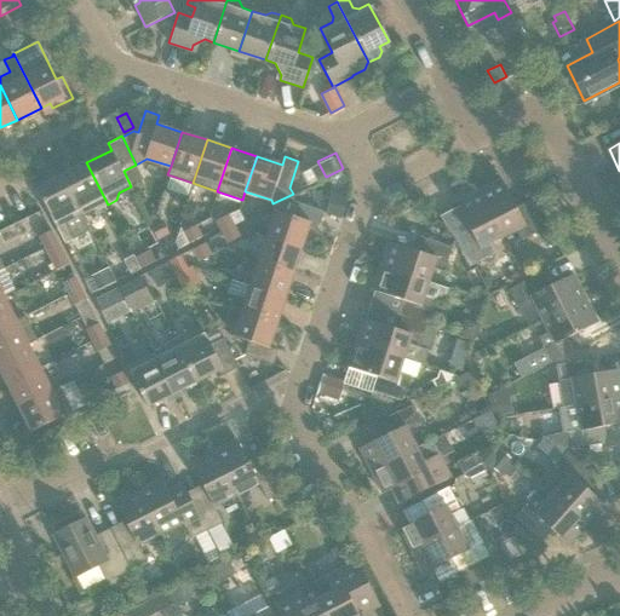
[(97,209),(108,205),(86,162),(61,176),(80,212),(81,212),(92,206),(97,209)]
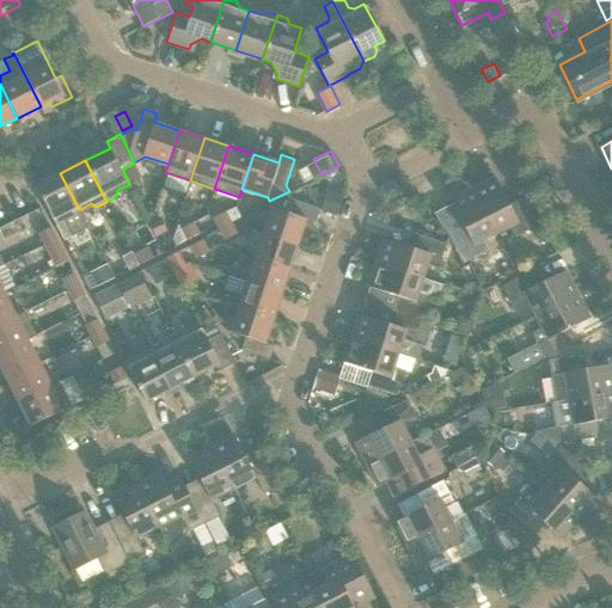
[(79,209),(60,173),(36,185),(63,240),(73,235),(72,233),(89,225),(80,209),(79,209)]
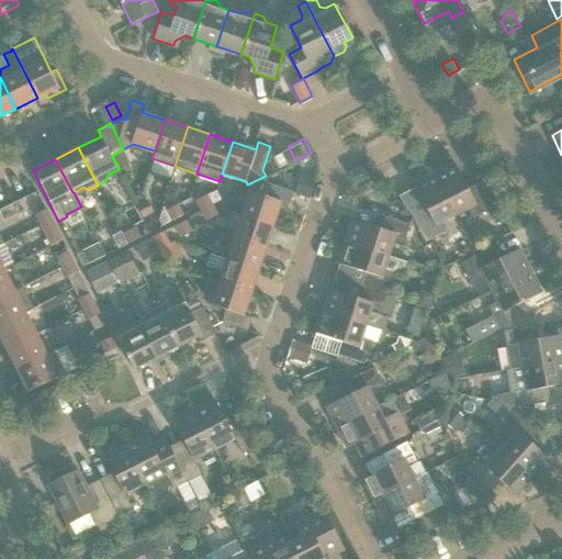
[(434,171),(456,213),(468,207),(473,215),(493,205),(480,180),(468,187),(454,161),(434,171)]
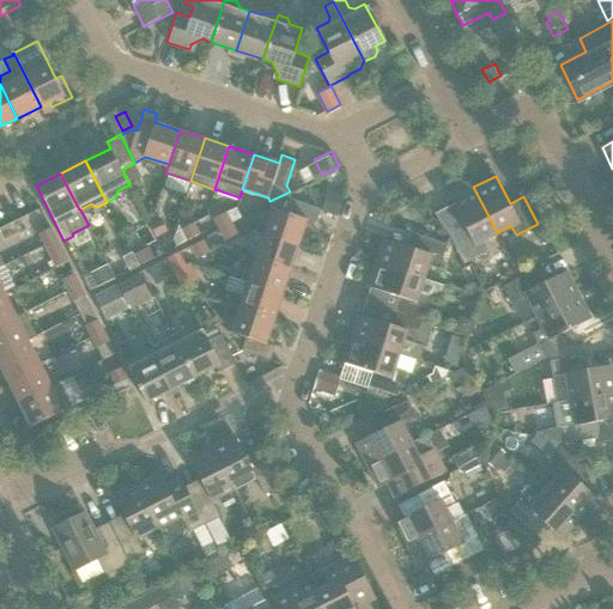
[(497,232),(473,187),(451,199),(465,226),(451,233),(466,261),(490,248),(485,238),(497,232)]
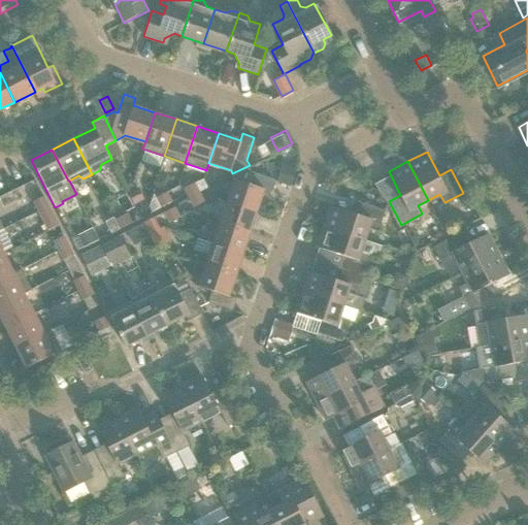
[(297,165),(287,162),(282,178),(292,182),(297,165)]
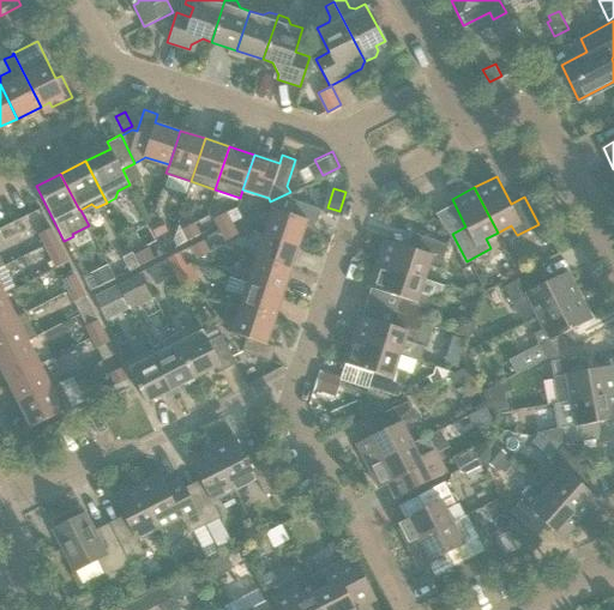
[(264,233),(299,243),(307,218),(317,221),(321,206),(293,195),(290,192),(270,201),(272,206),(264,233)]
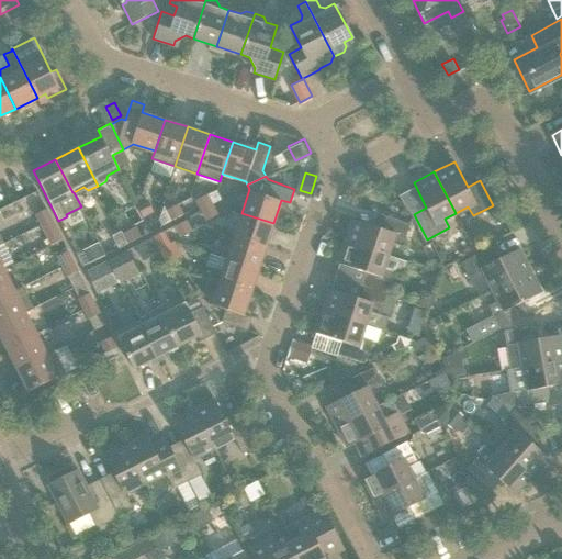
[(202,209),(213,202),(209,192),(197,198),(202,209)]
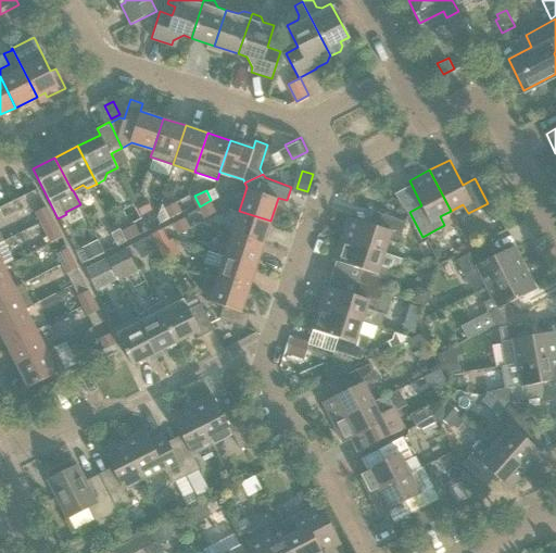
[(140,212),(151,206),(147,198),(136,202),(140,212)]
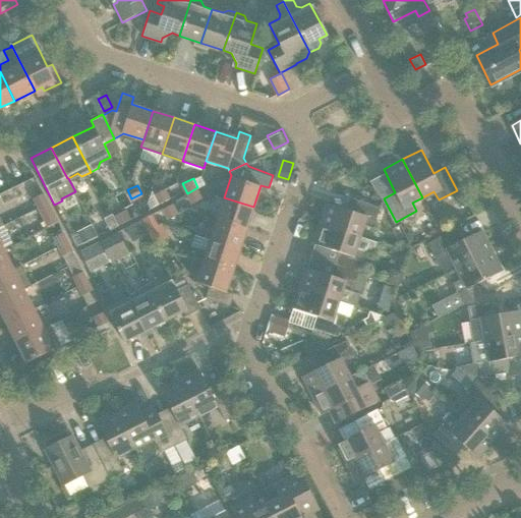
[(171,197),(166,187),(155,192),(160,203),(171,197)]
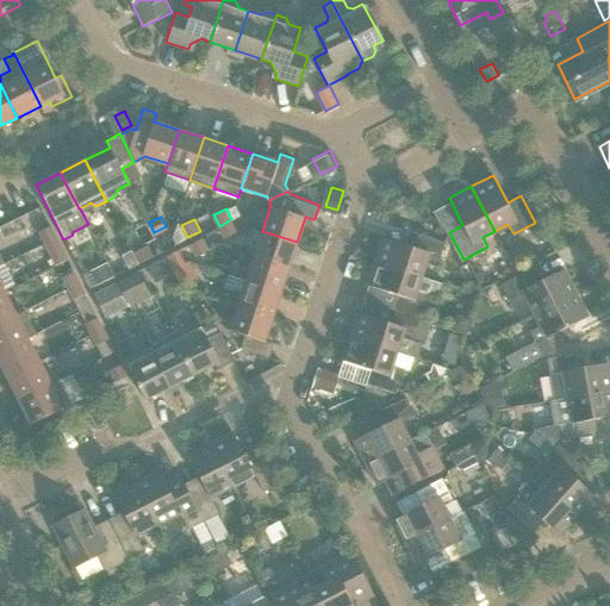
[(237,230),(231,219),(219,226),(225,237),(237,230)]
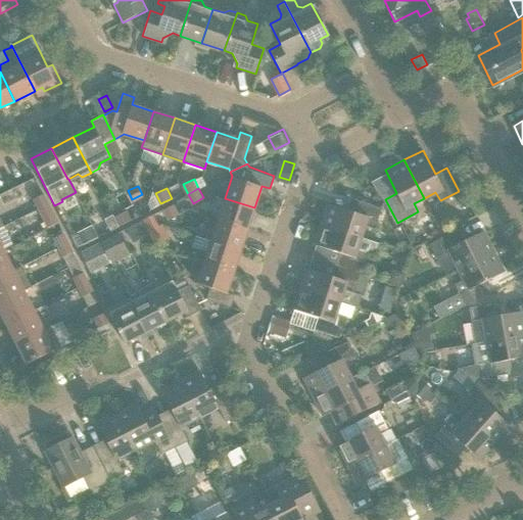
[(33,197),(38,207),(49,201),(44,191),(33,197)]
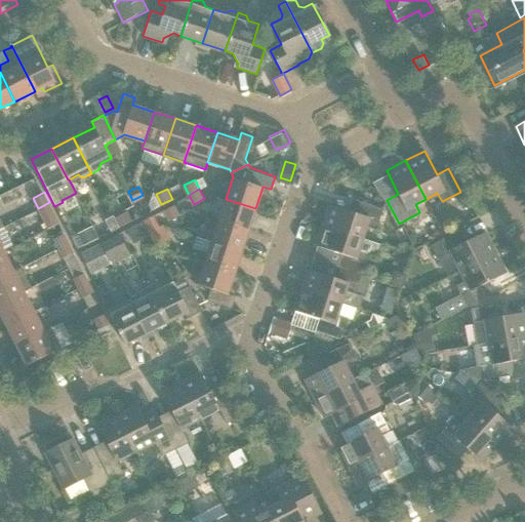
[(226,199),(219,219),(248,230),(255,208),(226,199)]
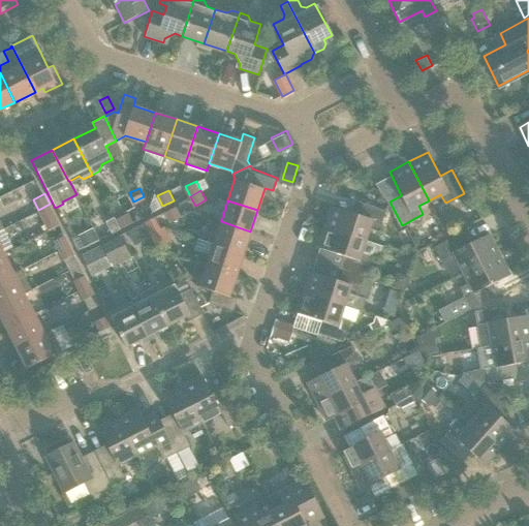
[(331,205),(324,225),(366,239),(366,238),(370,227),(379,230),(385,210),(361,202),(356,213),(331,205)]
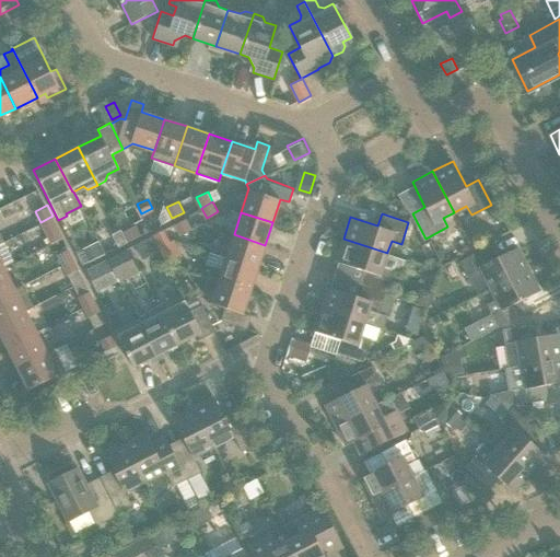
[(53,216),(41,222),(50,242),(63,235),(53,216)]
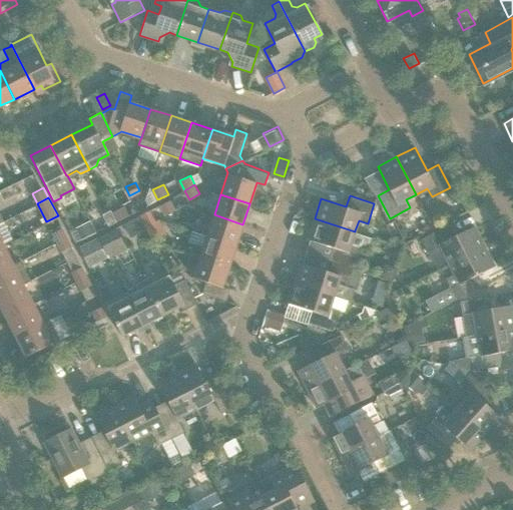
[(171,198),(160,204),(165,214),(176,208),(171,198)]
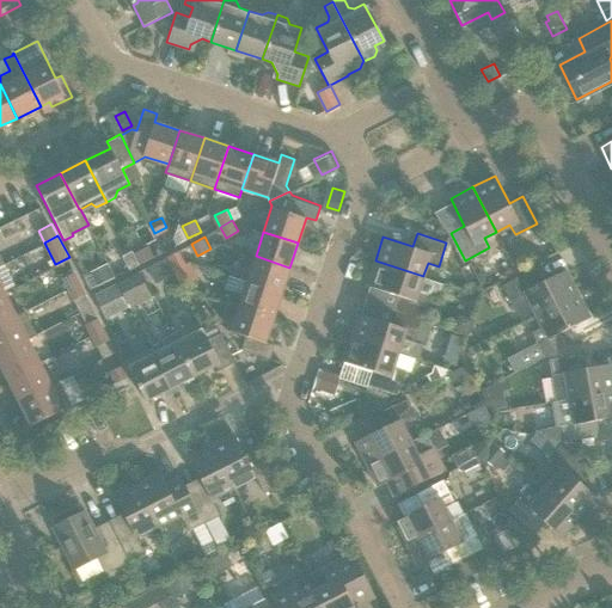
[(138,252),(142,262),(154,255),(150,245),(138,252)]
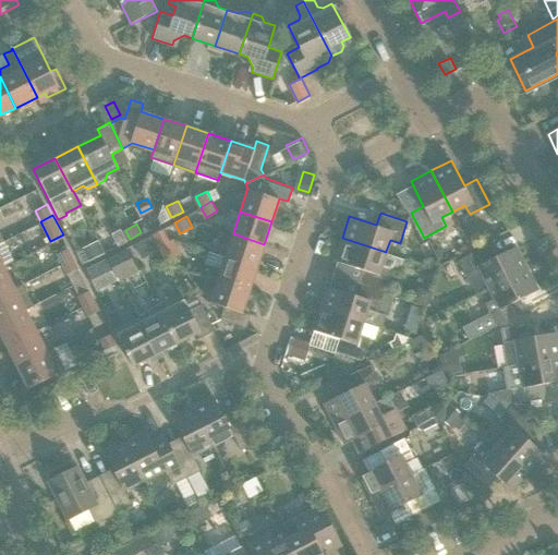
[(162,227),(150,232),(157,245),(165,260),(181,251),(173,236),(168,239),(162,227)]
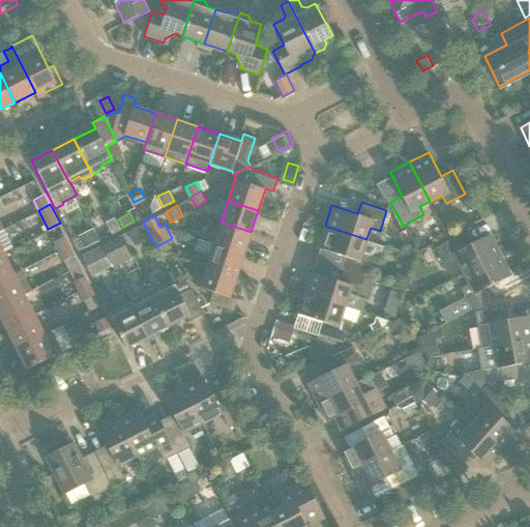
[(106,222),(112,234),(120,230),(113,217),(106,222)]
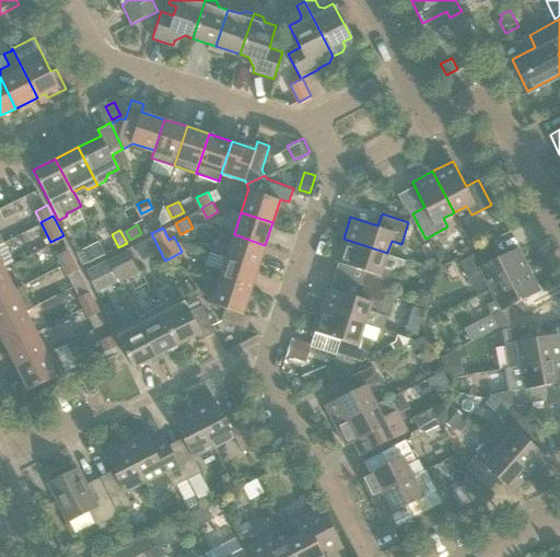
[(158,246),(151,233),(137,241),(143,254),(158,246)]
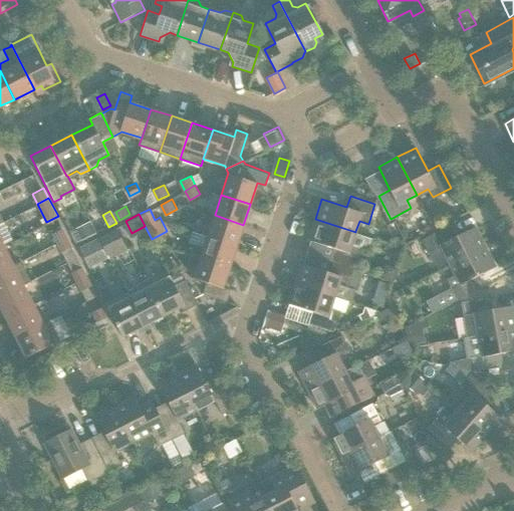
[(243,225),(215,215),(208,236),(237,245),(243,225)]
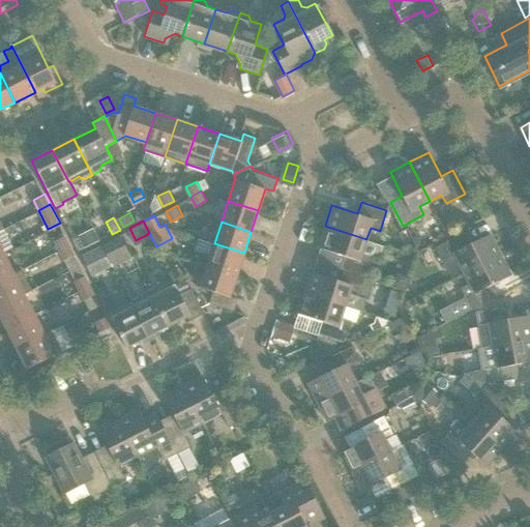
[(366,239),(325,226),(318,246),(344,255),(340,267),(365,274),(372,255),(380,257),(384,244),(366,238),(366,239)]
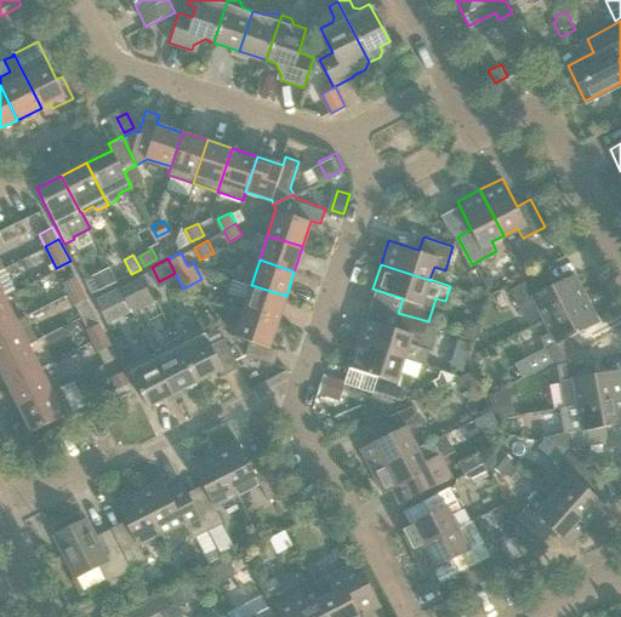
[(109,267),(95,274),(101,287),(117,279),(109,267)]
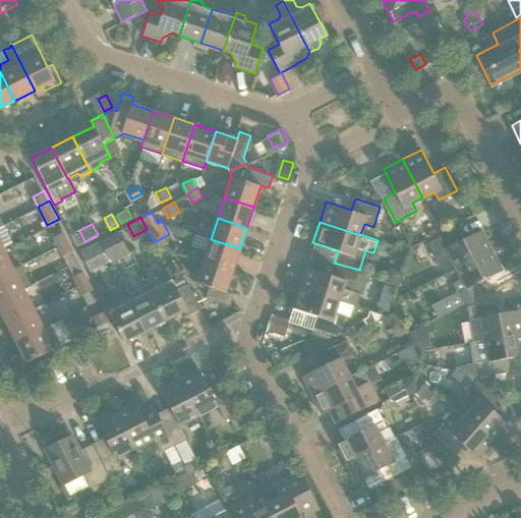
[(53,236),(58,246),(69,240),(64,230),(63,230),(62,227),(52,232),(54,235),(53,236)]
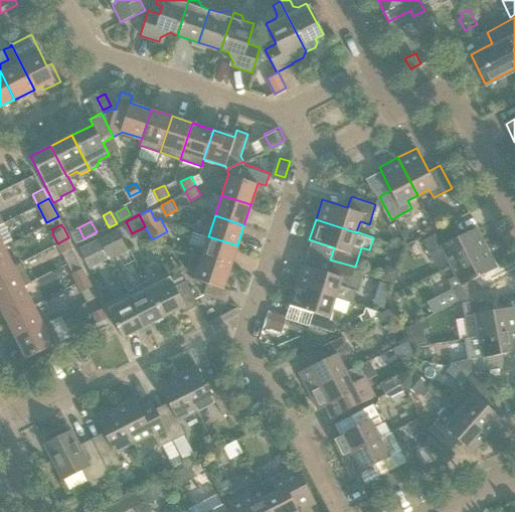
[(446,254),(451,265),(486,246),(476,226),(454,237),(449,227),(450,226),(450,225),(422,239),(428,252),(428,251),(434,261),(446,254)]
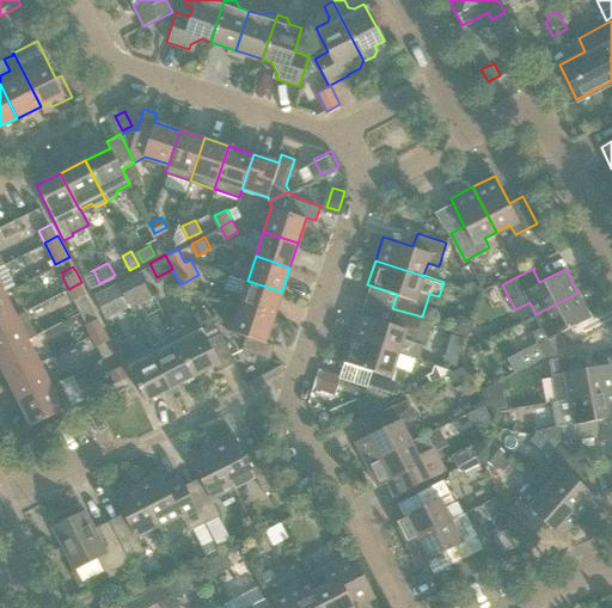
[(117,281),(130,306),(152,295),(140,270),(117,281)]
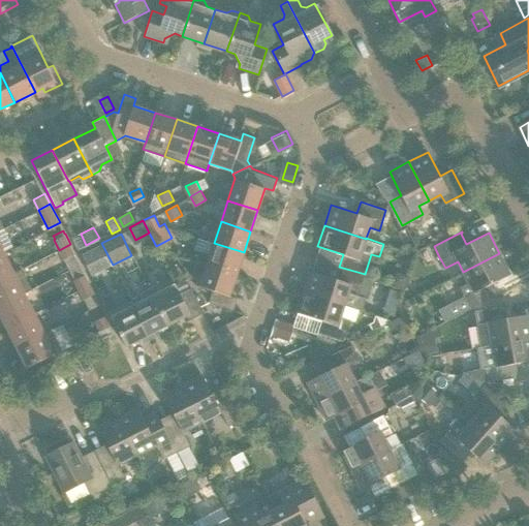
[(92,275),(113,265),(101,243),(82,253),(92,275)]
